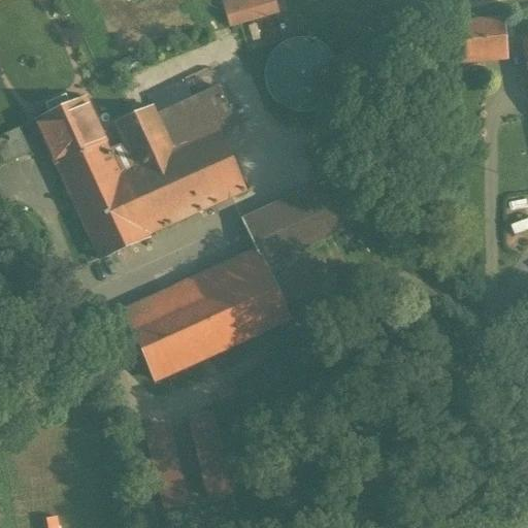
[(273,0),(228,0),(221,2),(228,27),(277,13),(273,0)]
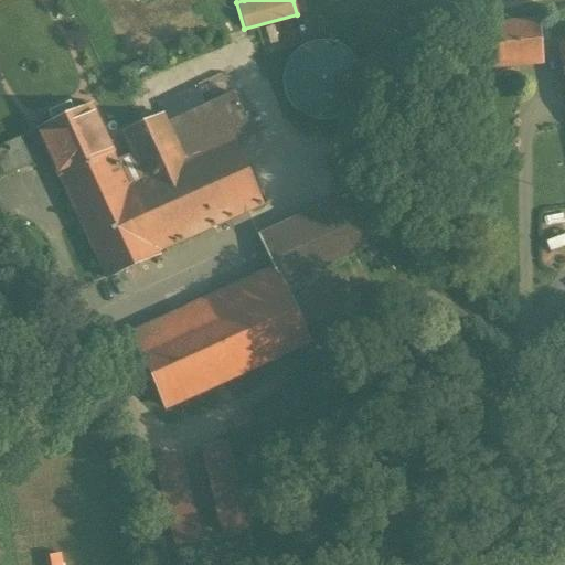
[(540,22),(489,27),(492,67),(543,64),(540,22)]
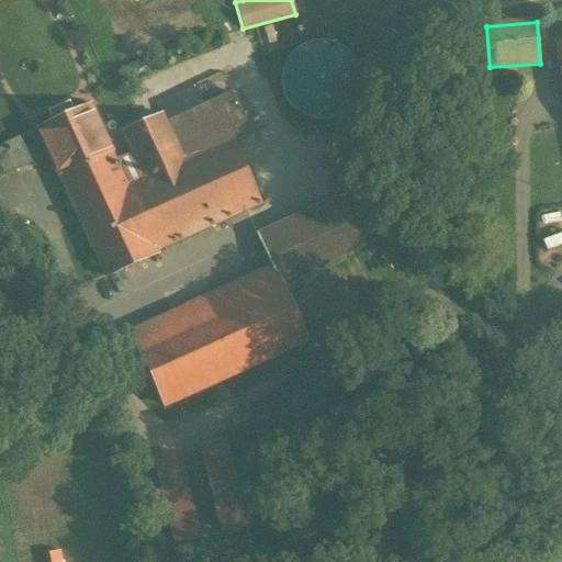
[(332,41),(325,40),(312,41),(300,47),(291,56),(285,68),(284,81),(288,94),(295,105),(305,112),(317,116),(328,116),(341,112),(353,101),(360,89),(361,75),(360,67),(353,55),(344,46),(332,41)]
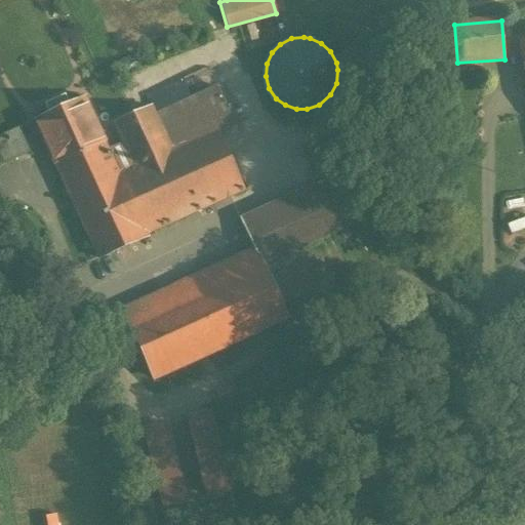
[(110,151),(149,235),(243,191),(219,133),(235,125),(217,87),(156,115),(149,107),(115,122),(123,145),(110,151)]
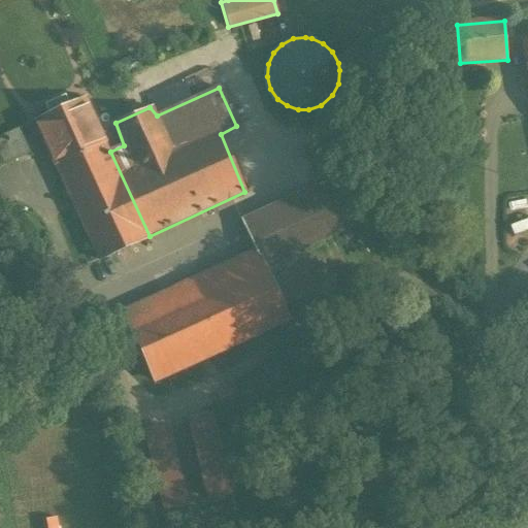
[(150,236),(110,152),(83,98),(68,104),(64,96),(45,105),(50,113),(34,120),(99,260),(150,236)]
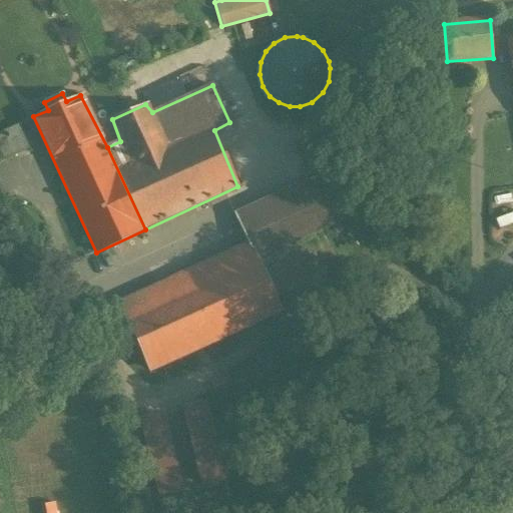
[(355,213),(334,169),(234,215),(253,255),(124,315),(149,370),(280,310),(262,273),(300,255),(294,241),(355,213)]
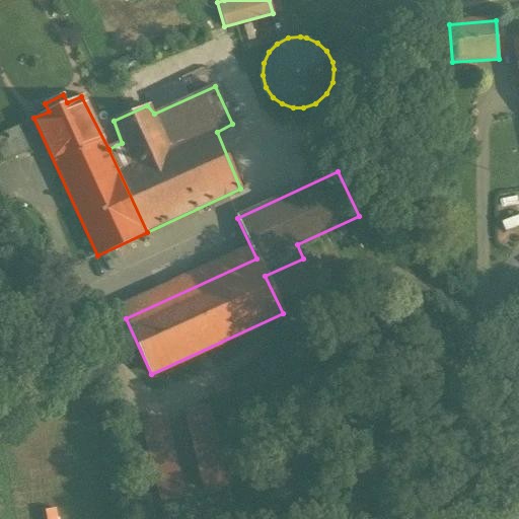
[(191,401),(147,412),(164,485),(208,473),(191,401)]
